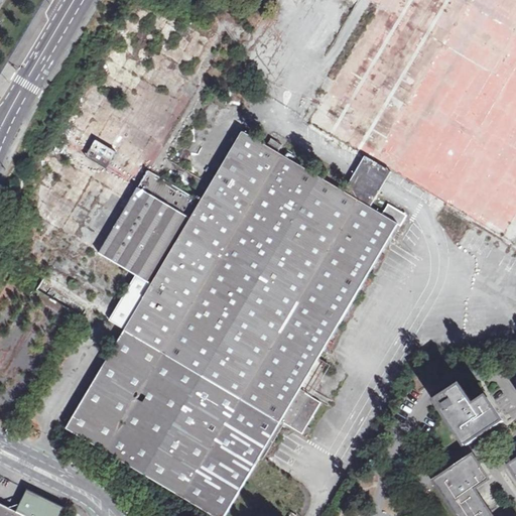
[(300,388),(309,372),(323,371),(327,363),(319,359),(398,225),(401,227),(407,217),(388,205),(382,214),(243,131),(202,202),(149,170),(100,254),(138,277),(112,323),(125,331),(90,390),(67,428),(215,515),(224,515),(281,420),(302,432),(320,402),(299,389),(300,388)]
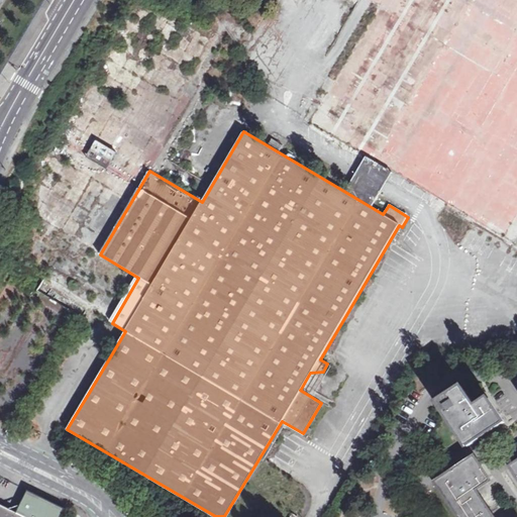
[(88,158),(126,177),(134,162),(96,142),(88,158)]
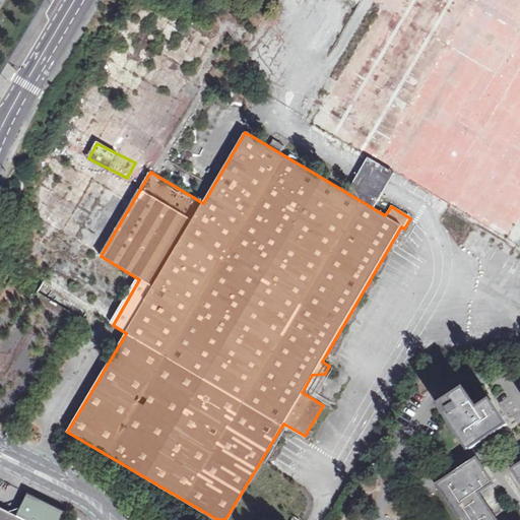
[(441,404),(471,449),(509,425),(493,400),(479,409),(465,388),(441,404)]
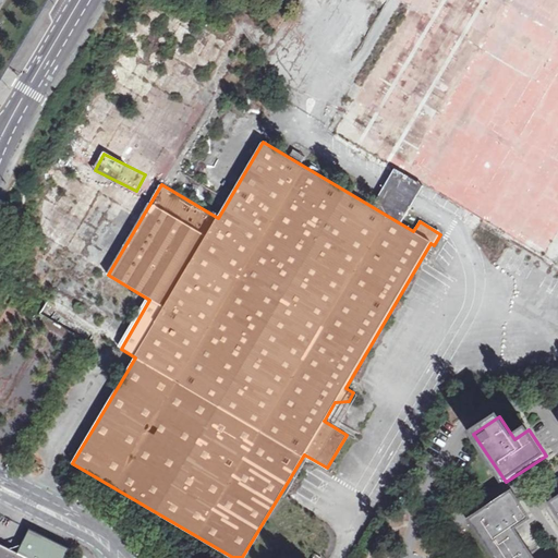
[(533,557),(514,529),(530,518),(512,493),(471,520),(496,557),(533,557)]
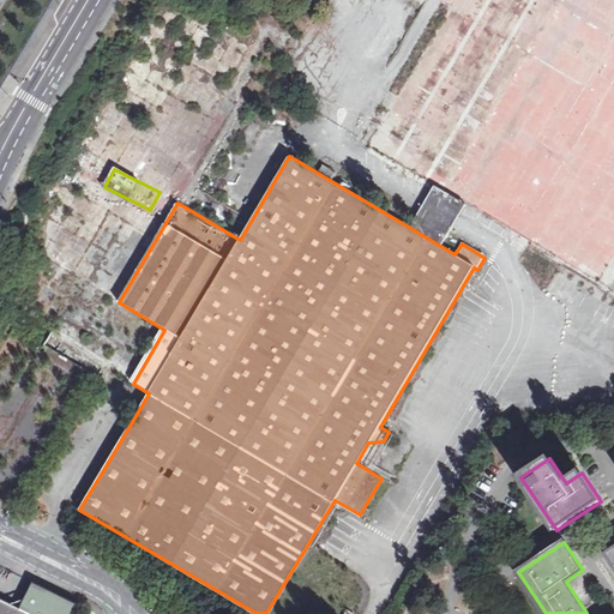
[(31,583),(18,608),(31,613),(68,613),(73,606),(31,583)]
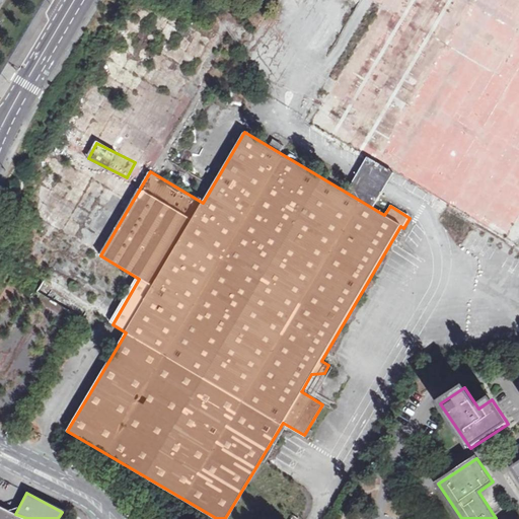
[(0,518),(26,518),(15,514),(0,505),(0,518)]
